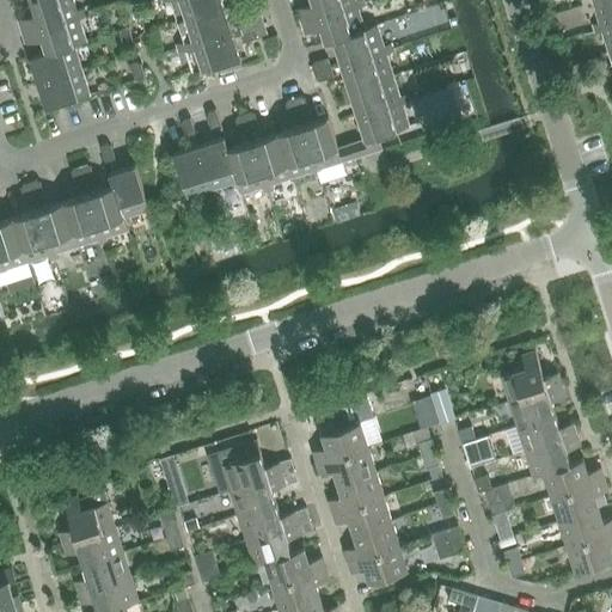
[(36,16),(19,20),(23,32),(86,13),(84,8),(78,11),(74,0),(37,0),(31,2),(36,16)]
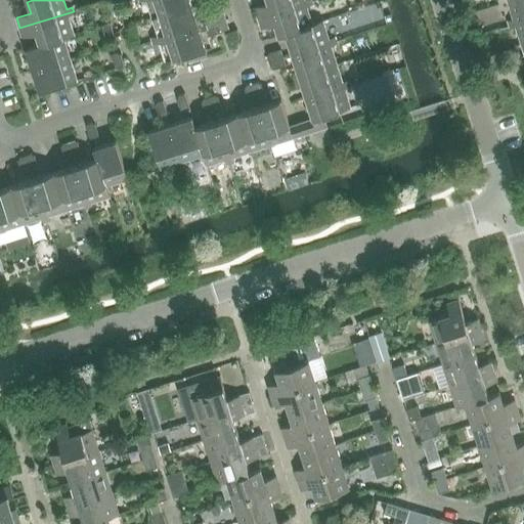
[(146,0),(153,17),(199,3),(198,0),(139,0),(140,1),(144,0),(146,0)]
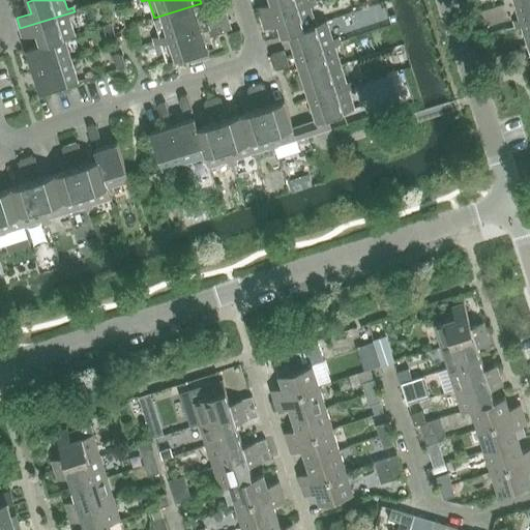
[(262,19),(315,1),(315,0),(270,0),(272,3),(258,8),(262,19)]
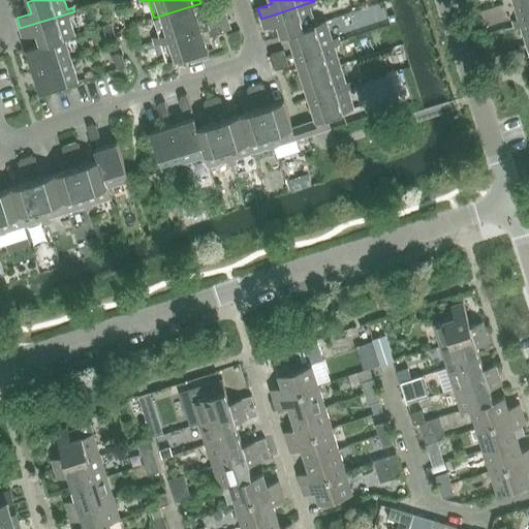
[(528,20),(528,0),(516,0),(512,1),(519,20),(514,21),(515,25),(528,20)]
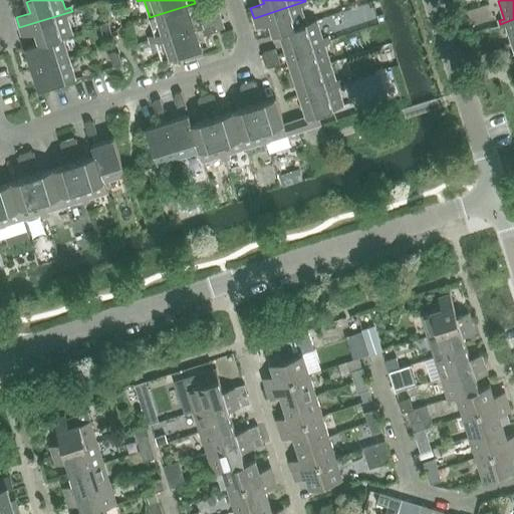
[(281,33),(280,32),(307,24),(307,23),(301,6),(307,5),(305,1),(254,18),(257,28),(270,24),(274,35),(281,33)]
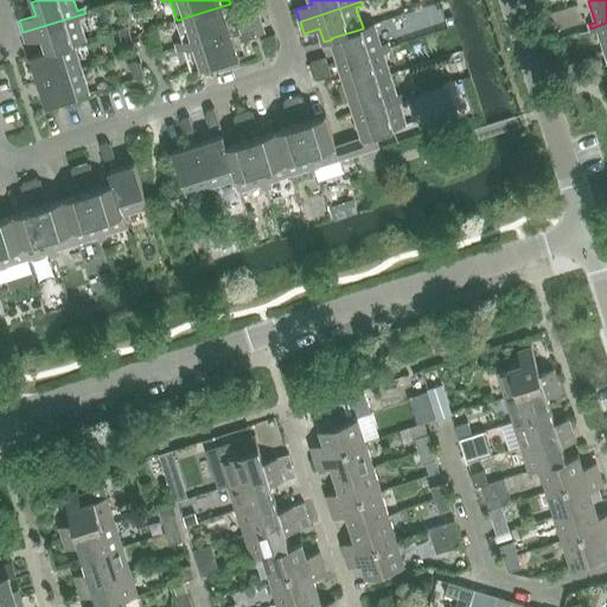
[(177,44),(178,48),(261,21),(256,8),(235,16),(230,4),(177,20),(183,42),(177,44)]
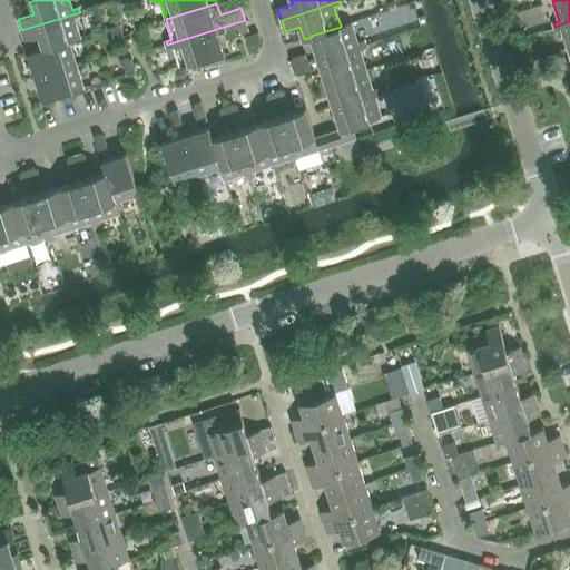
[(40,37),(43,48),(43,49),(69,40),(69,41),(81,38),(75,18),(81,16),(80,12),(21,30),(26,41),(40,37)]
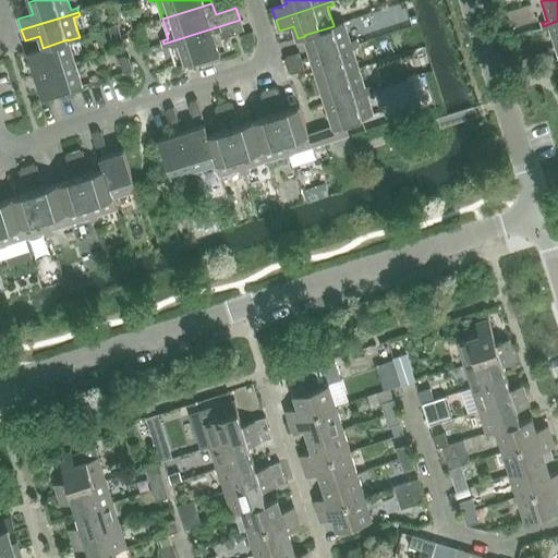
[(240,20),(164,44),(165,47),(170,45),(177,64),(199,58),(202,67),(221,60),(219,51),(227,49),(222,37),(243,31),(240,20)]
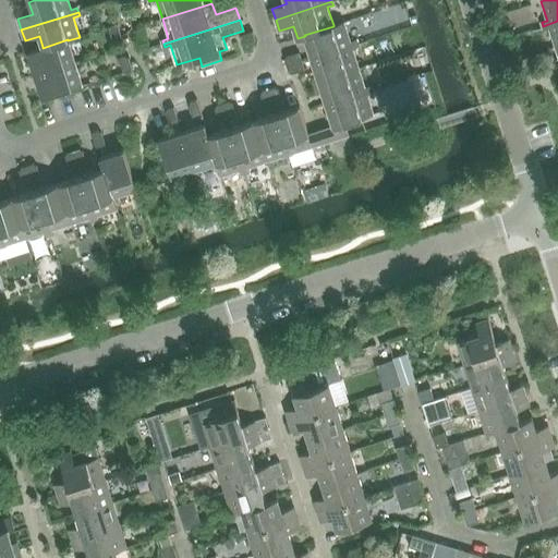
[(557,21),(543,26),(544,29),(549,27),(557,53),(557,21)]
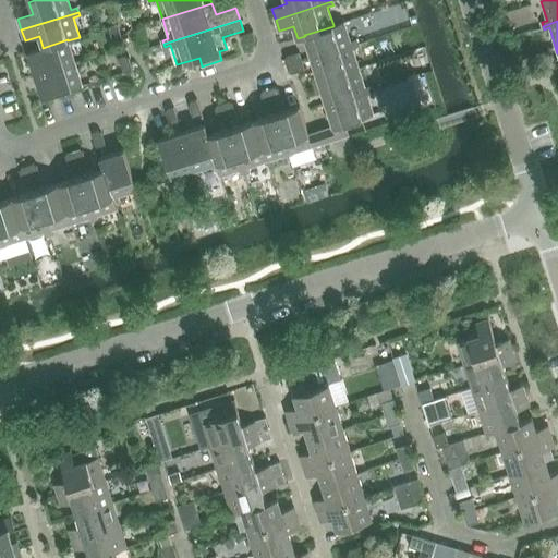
[(305,36),(312,58),(358,44),(356,39),(351,41),(344,22),(334,25),(334,26),(304,35),(305,36)]
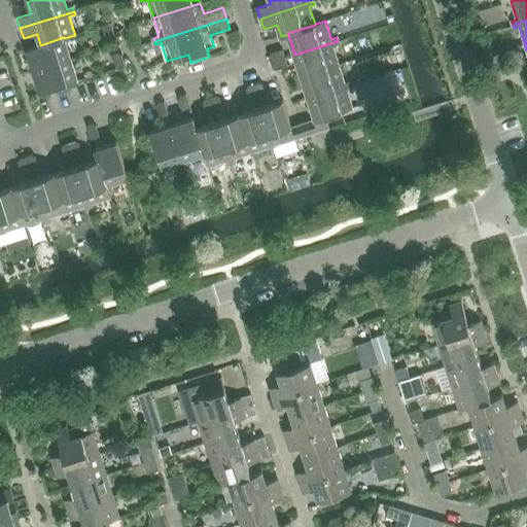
[(115,35),(112,23),(103,26),(108,40),(114,38),(115,35)]
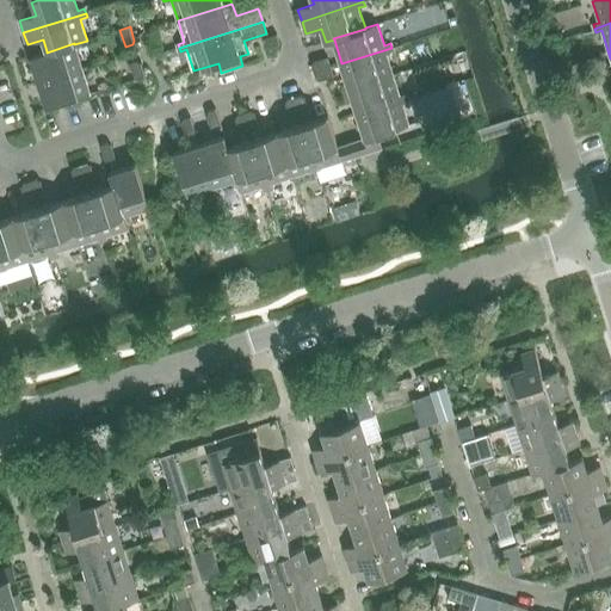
[(264,38),(266,48),(281,43),(278,35),(264,38)]
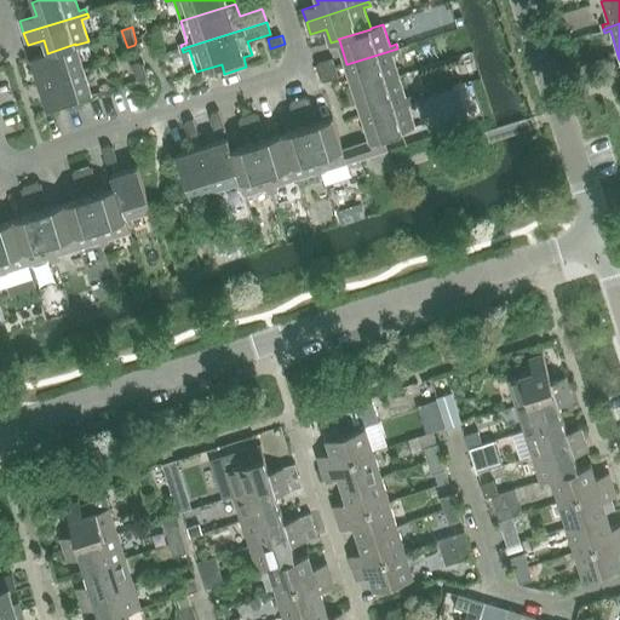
[(47,53),(47,52),(30,58),(39,84),(84,69),(75,45),(75,44),(47,53)]
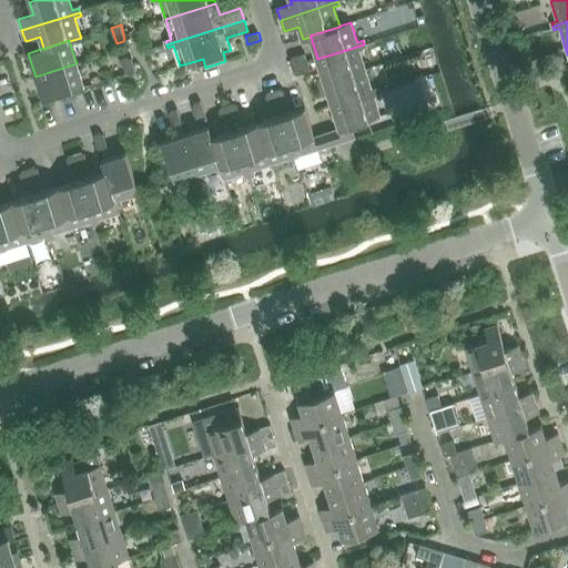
[(365,48),(364,44),(317,59),(325,82),(366,69),(359,50),(365,48)]
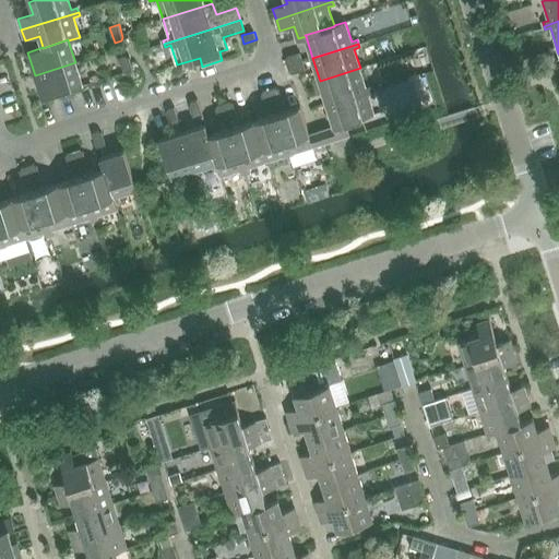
[(287,64),(302,61),(300,52),(287,57),(285,60),(287,64)]
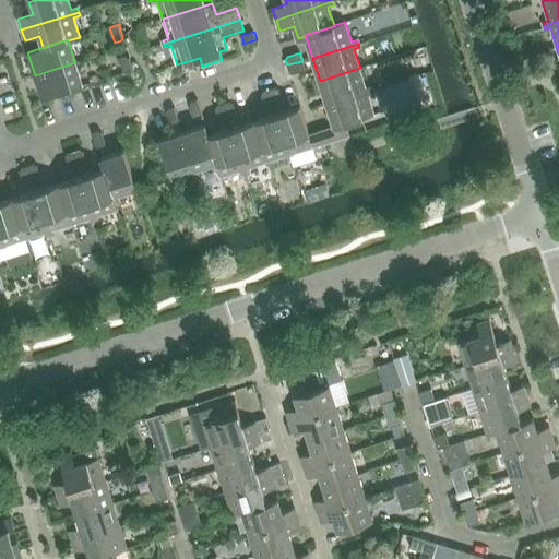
[(119,58),(123,73),(133,70),(129,58),(126,57),(119,58)]
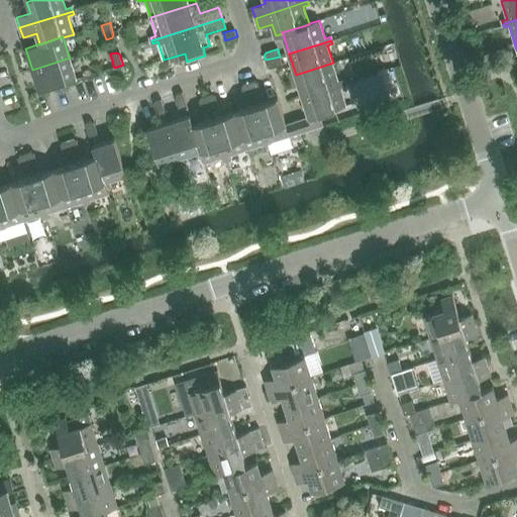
[(490,53),(481,56),(484,66),(493,63),(490,53)]
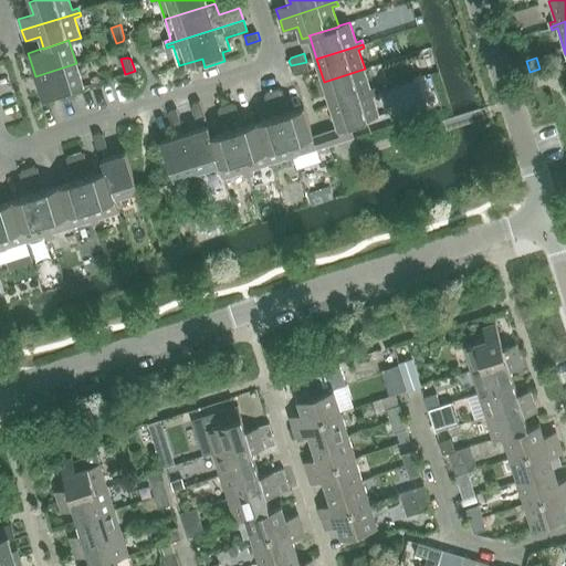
[(306,62),(291,65),(293,71),(296,74),(310,70),(306,62)]
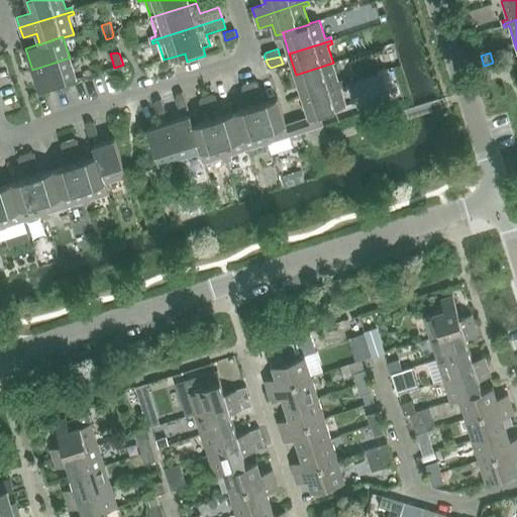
[(39,91),(77,80),(70,58),(32,70),(39,91)]
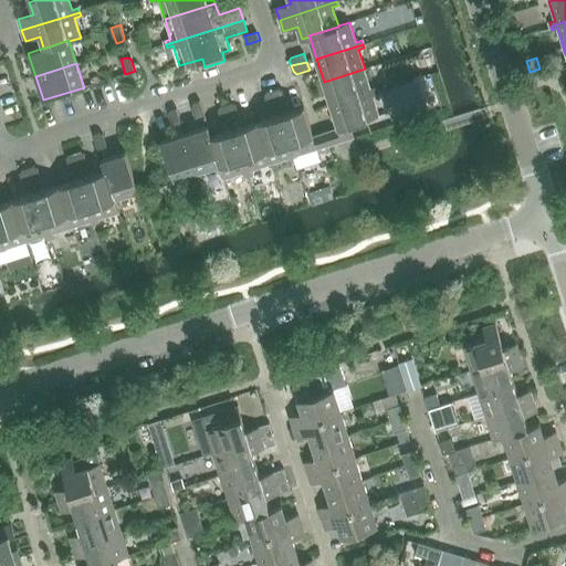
[(370,88),(365,69),(324,82),(332,105),(378,91),(377,86),(370,88)]
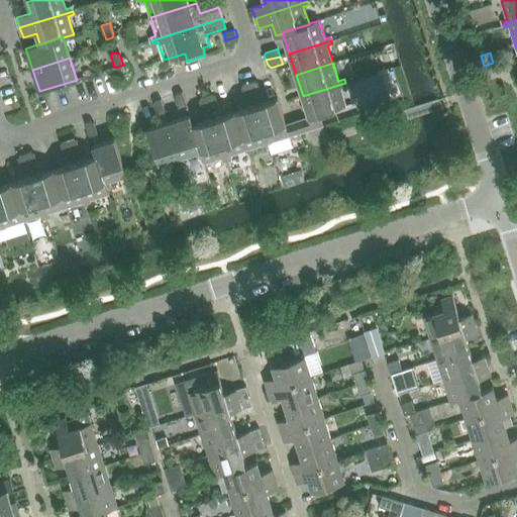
[(248,82),(253,96),(262,93),(257,82),(253,81),(248,82)]
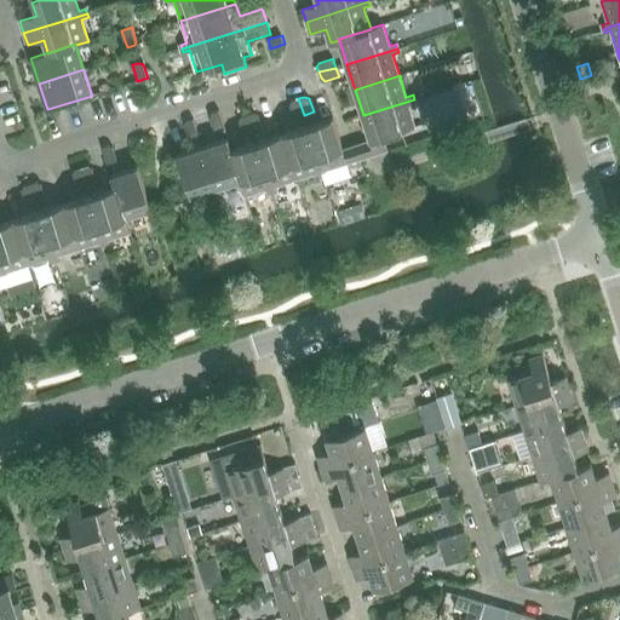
[(304,115),(298,98),(292,101),(290,105),(294,118),(304,115)]
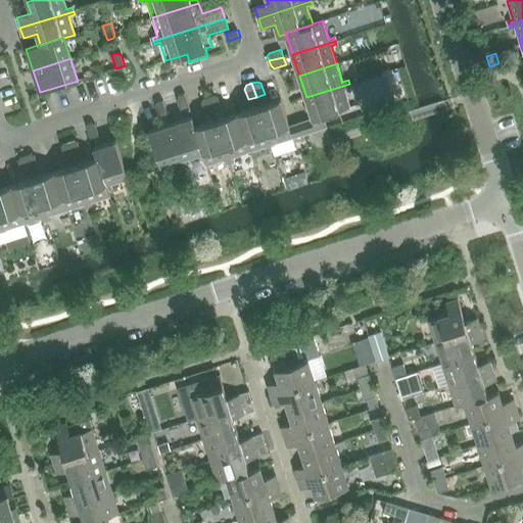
[(349,84),(306,97),(313,119),(317,130),(327,126),(323,115),(350,107),(344,89),(350,87),(349,84)]
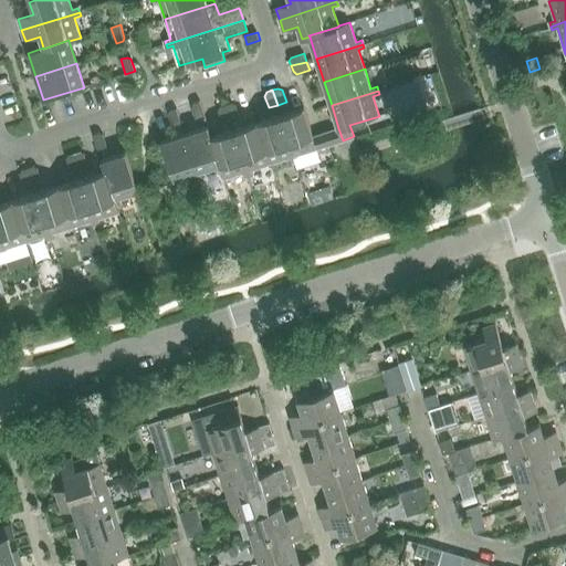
[(200,100),(194,102),(192,106),(196,118),(205,116),(200,100)]
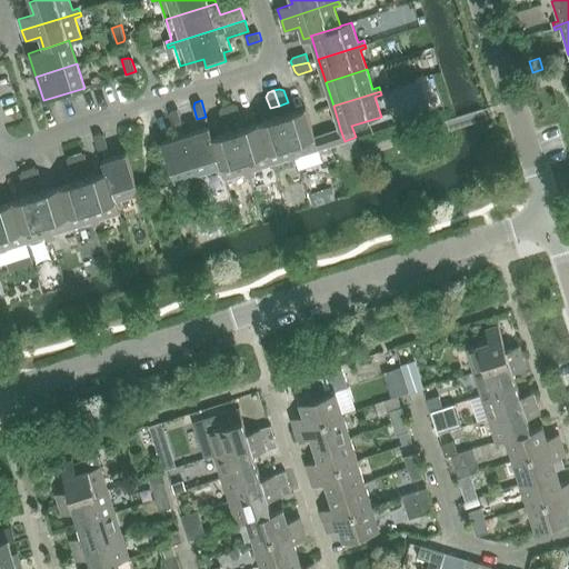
[(228,106),(232,120),(241,117),(238,105),(235,103),(228,106)]
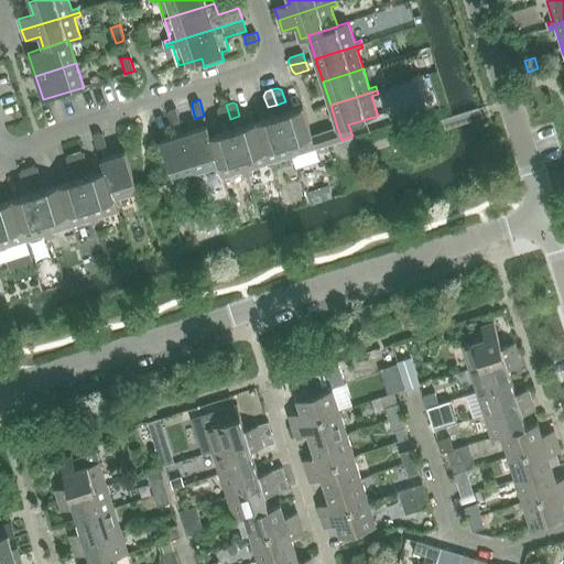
[(230,119),(226,105),(219,106),(217,110),(221,122),(230,119)]
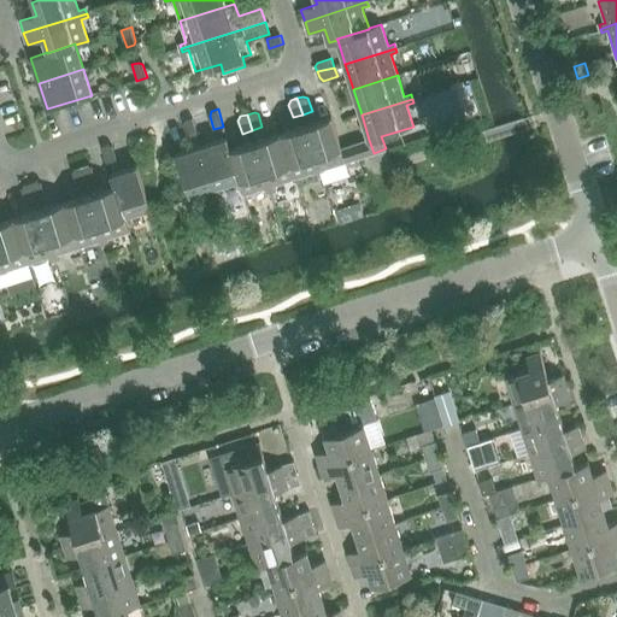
[(193,117),(186,119),(183,124),(188,137),(199,134),(193,117)]
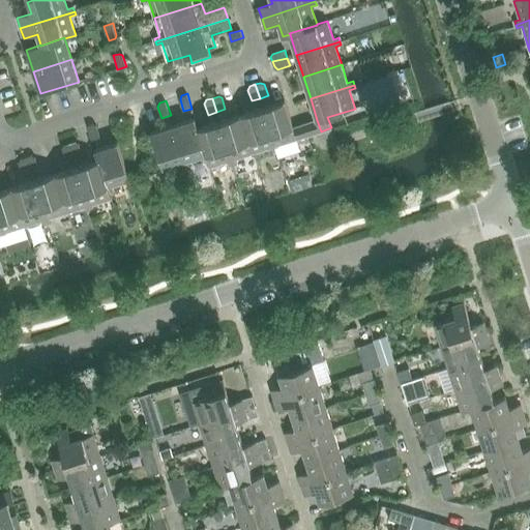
[(294,128),(285,101),(263,108),(276,151),(281,150),(278,145),(307,136),(304,124),(294,128)]
